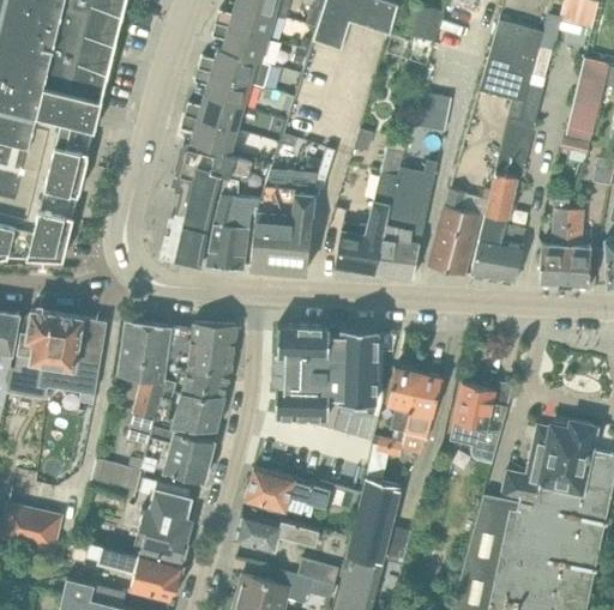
[(0,0),(0,255),(61,257),(125,0),(0,0)]
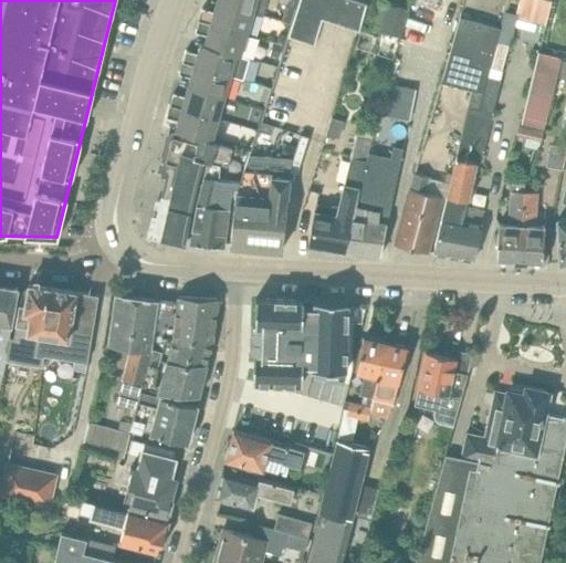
[(218,0),(217,3),(255,16),(262,17),(266,0),(218,0)]
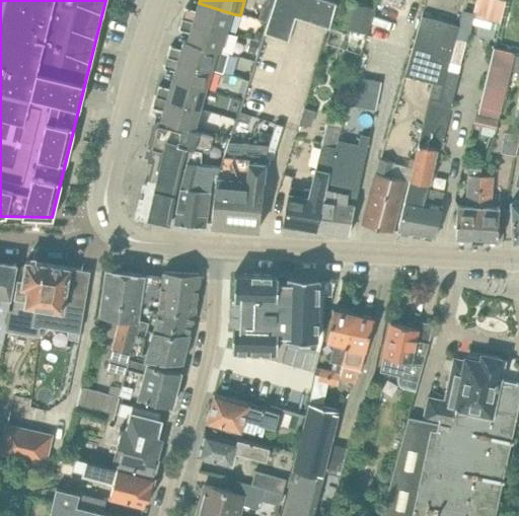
[(273,10),(264,37),(286,44),(294,17),(328,27),(336,4),(320,0),(275,0),(274,4),(273,10)]
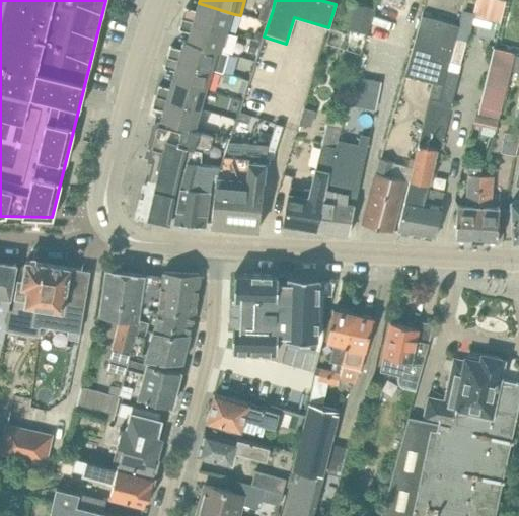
[(268,2),(263,1),(262,7),(263,7),(258,21),(267,24),(271,9),(273,10),(274,4),(268,2)]
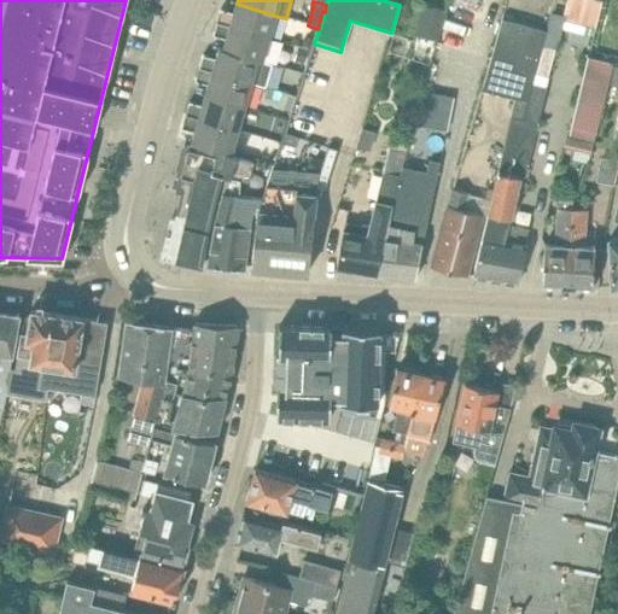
[(279,17),(237,4),(233,16),(221,12),(217,24),(272,40),(279,17)]
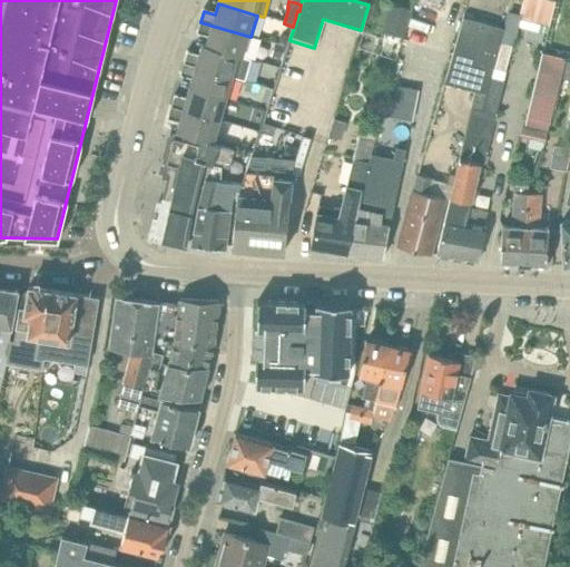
[(390,8),(384,37),(402,40),(408,11),(390,8)]
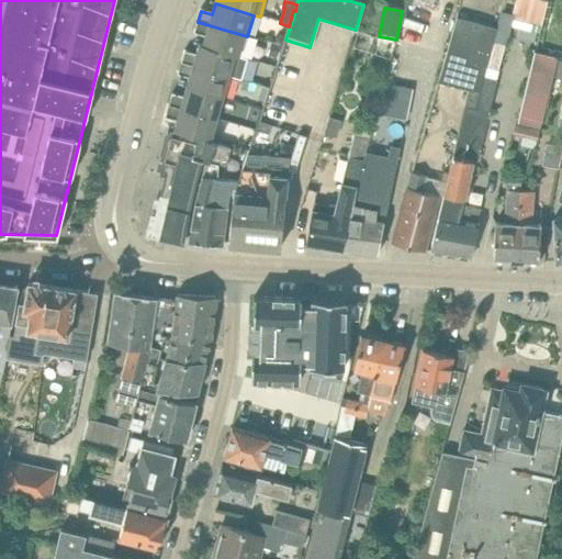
[(452,158),(472,165),(503,57),(491,54),(497,31),(456,20),(439,85),(469,90),(452,158)]
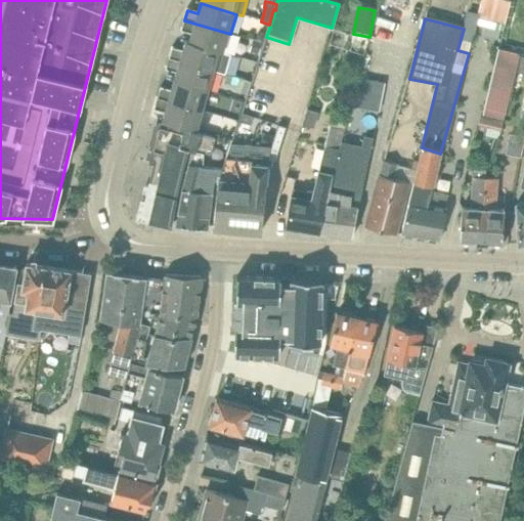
[(224,54),(230,34),(184,20),(181,32),(188,35),(185,43),(224,54)]
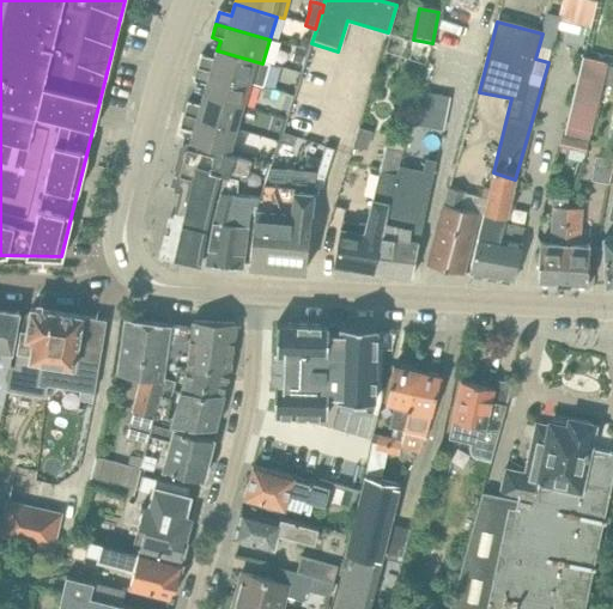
[(262,64),(217,50),(214,60),(201,58),(198,69),(250,84),(256,62),(262,65),(262,64)]
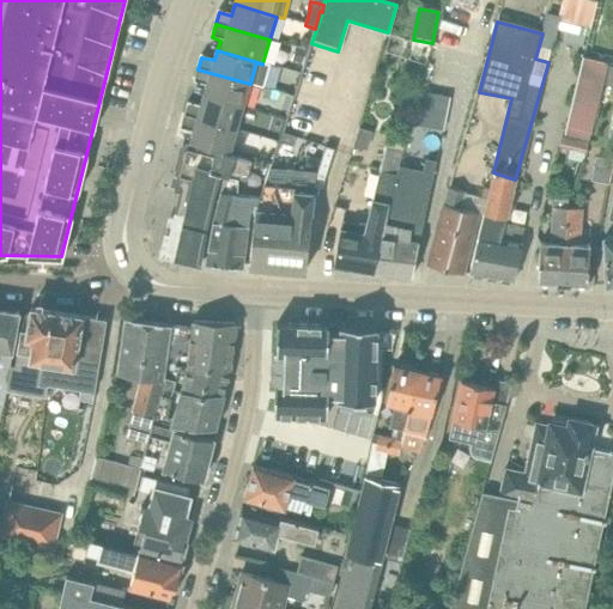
[(299,58),(291,115),(317,120),(326,61),(299,58)]
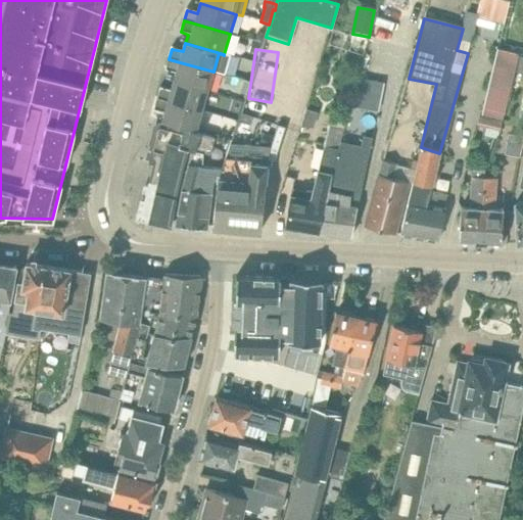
[(517,56),(497,51),(479,117),(502,124),(517,56)]
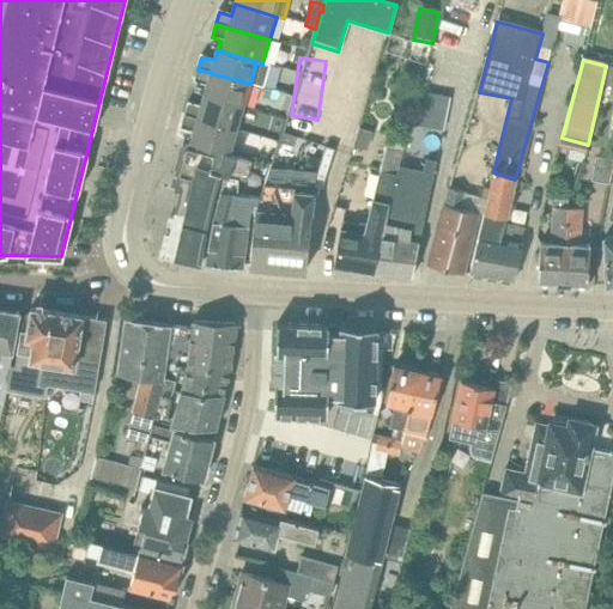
[(250,84),(198,69),(194,83),(206,86),(204,96),(243,107),(250,84)]
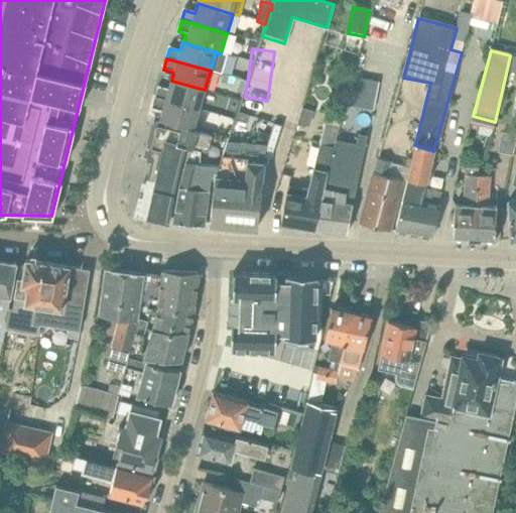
[(205,90),(171,81),(168,91),(158,88),(155,98),(199,111),(205,90)]
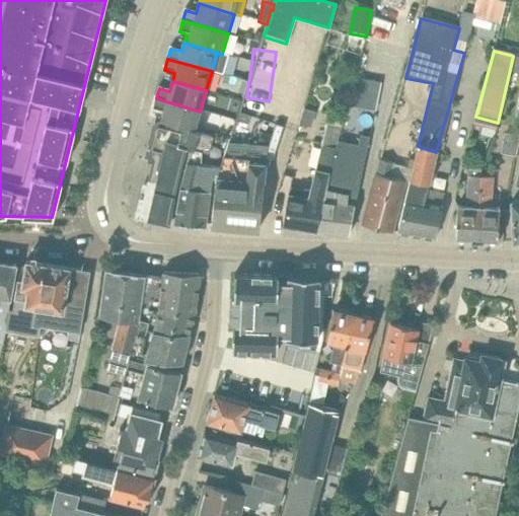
[(367,81),(361,109),(374,113),(379,84),(367,81)]
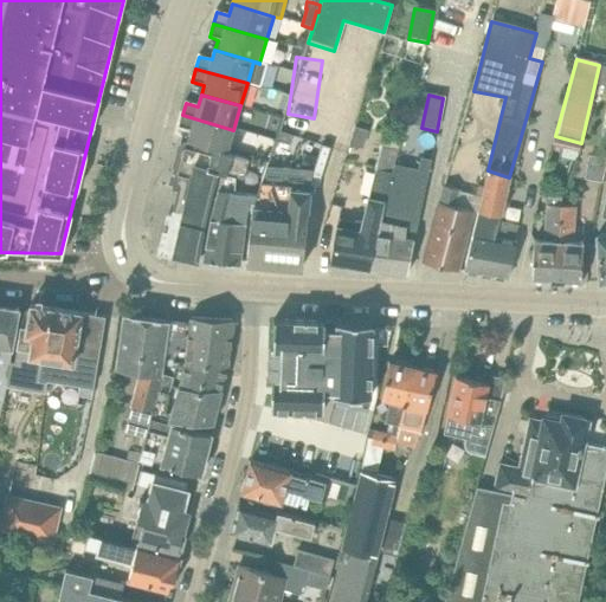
[(233,130),(182,115),(178,128),(191,131),(188,142),(227,154),(233,130)]
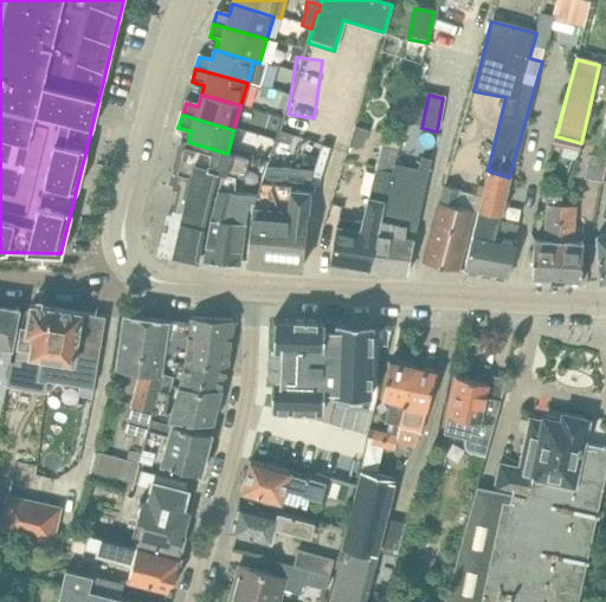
[(281,131),(278,140),(292,143),(295,135),(281,131)]
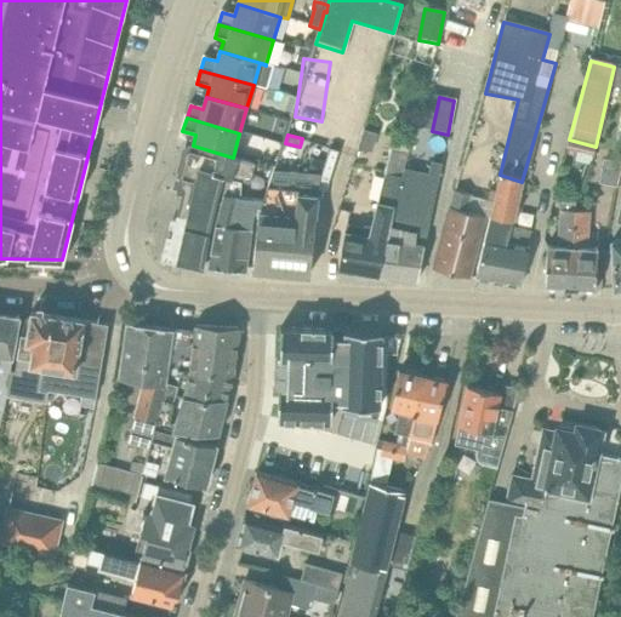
[(249,184),(255,166),(188,148),(183,165),(249,184)]
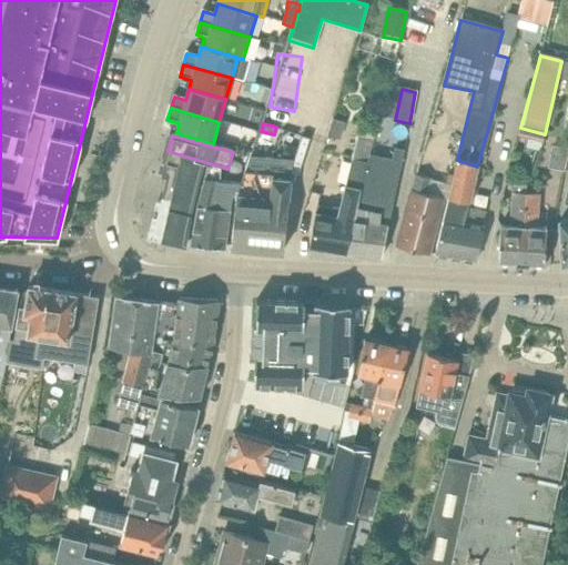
[(235,197),(231,250),(283,254),(290,184),(297,185),(312,138),(304,135),(295,162),(247,158),(235,197)]
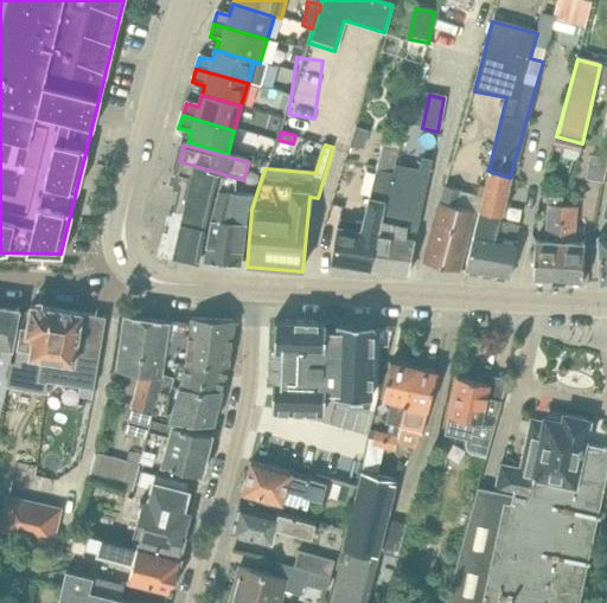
[(381,155),(378,162),(370,200),(360,233),(355,232),(356,229),(339,225),(338,230),(337,229),(330,265),(370,273),(383,204),(395,167),(397,158),(381,155)]
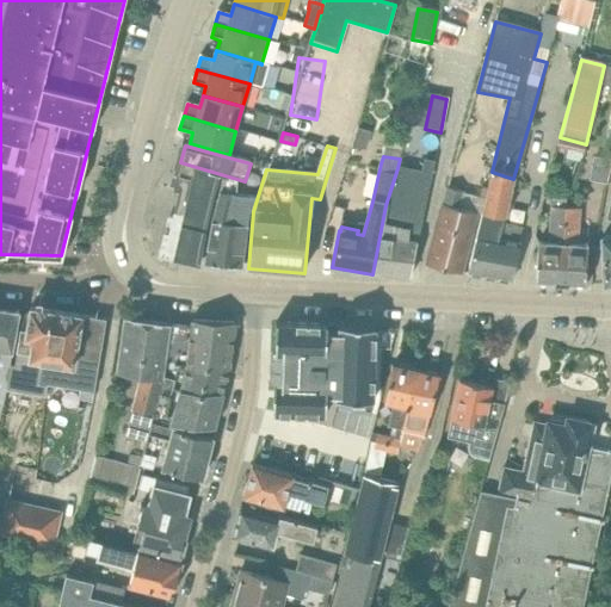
[(590,181),(608,184),(610,160),(592,158),(590,181)]
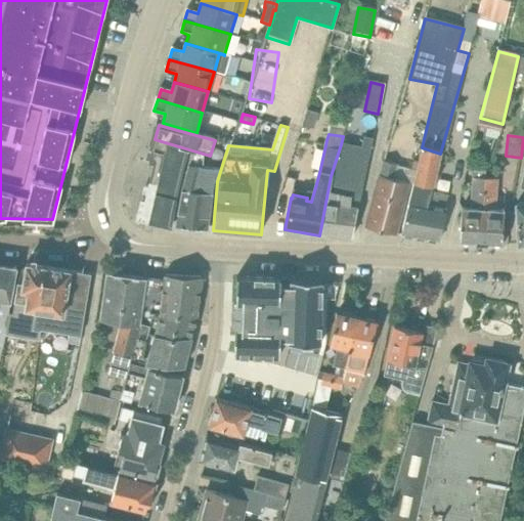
[(140,220),(170,227),(177,191),(184,167),(188,150),(155,139),(140,220)]
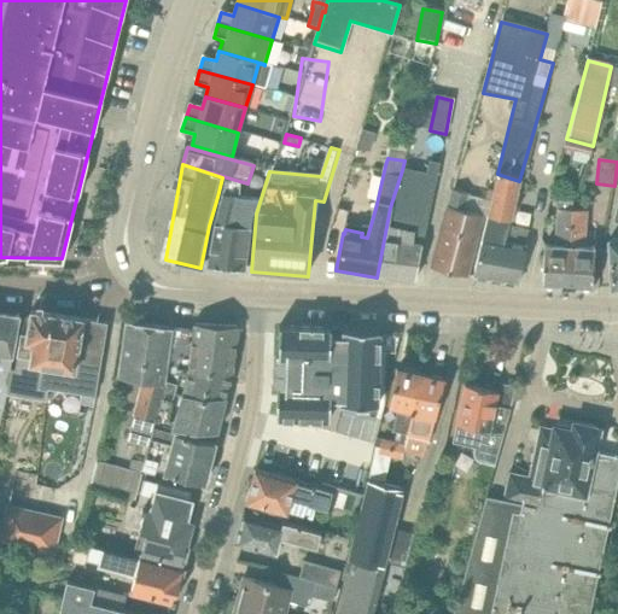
[(390,208),(377,278),(415,282),(437,177),(402,170),(390,208)]
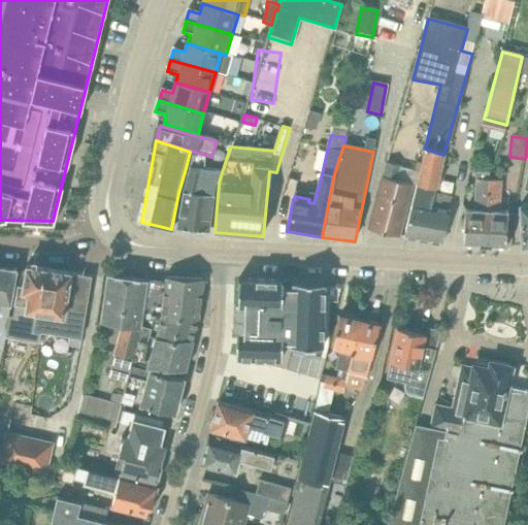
[(425,149),(416,189),(434,194),(443,155),(425,149)]
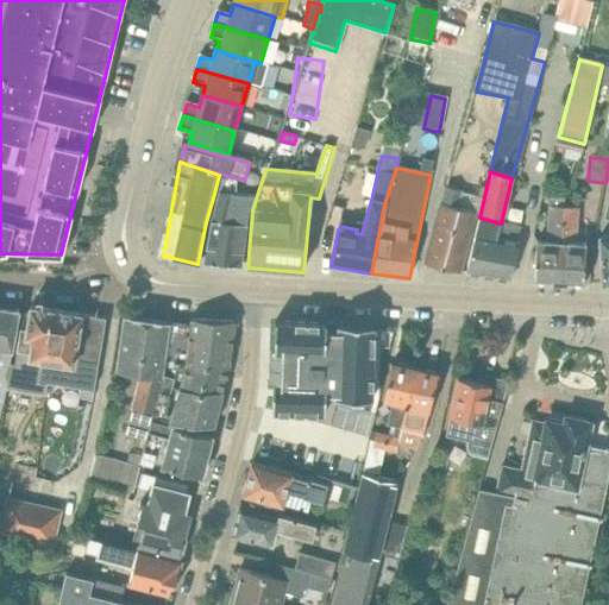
[(242,266),(246,226),(227,224),(234,196),(237,180),(219,175),(214,194),(219,194),(211,222),(203,264),(242,268),(242,266)]
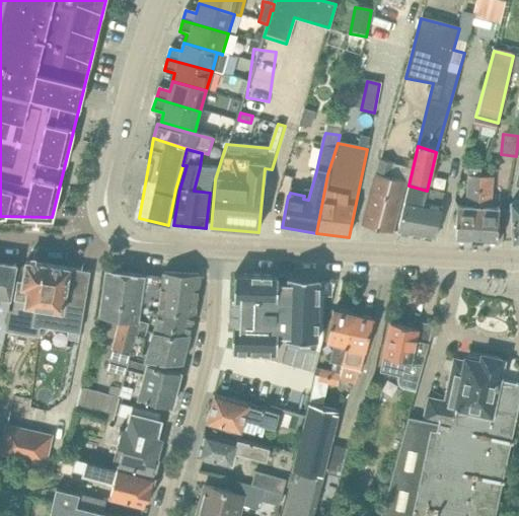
[(377,174),(375,174),(362,227),(392,234),(406,180),(388,176),(391,163),(381,160),(377,174)]
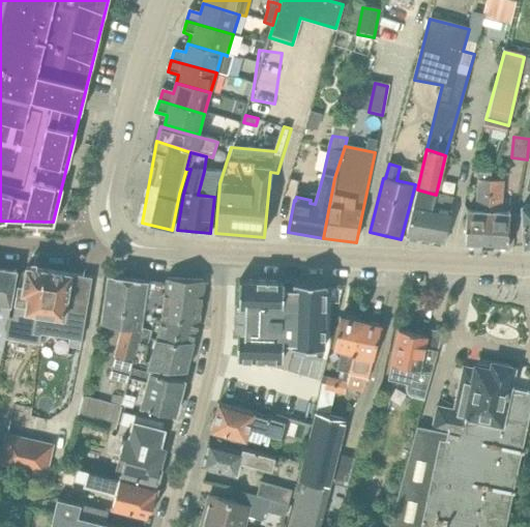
[(487,249),(491,182),(478,180),(476,212),(467,212),(465,247),(487,249)]
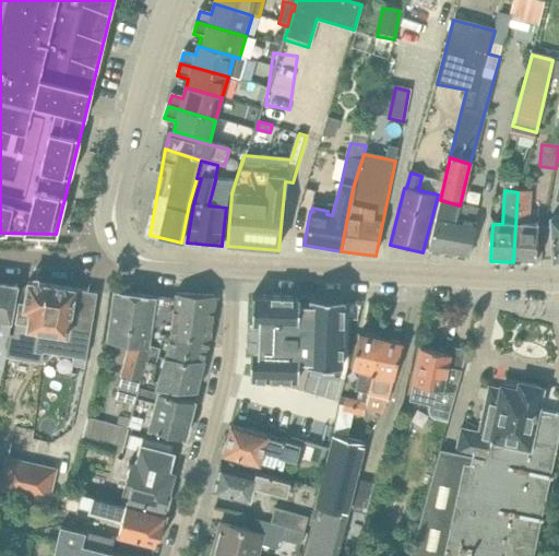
[(531,192),(518,192),(513,262),(536,263),(538,226),(530,225),(531,192)]
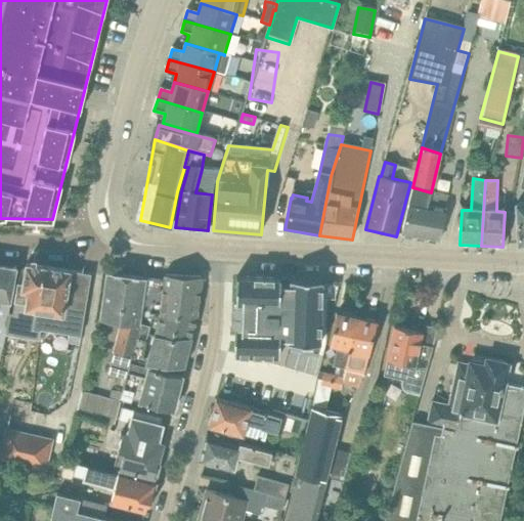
[(412,187),(401,235),(439,244),(447,210),(444,210),(447,197),(412,187)]
